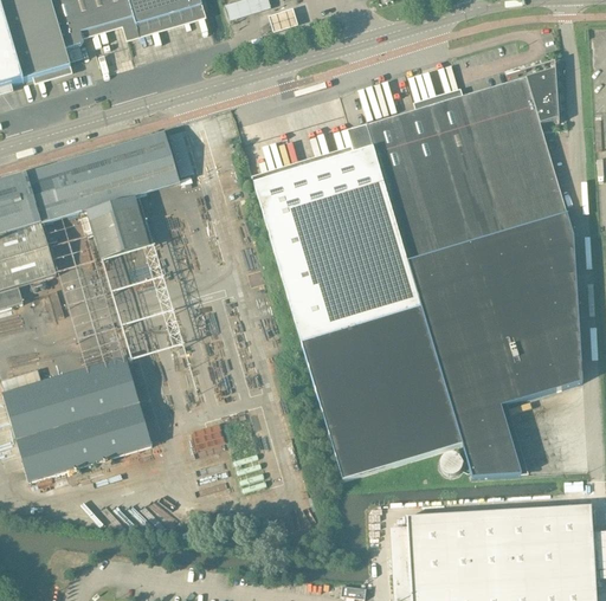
[(0,0),(24,79),(33,77),(70,65),(69,59),(82,56),(78,44),(79,43),(83,38),(81,32),(89,30),(121,20),(133,17),(135,24),(201,4),(202,4),(201,0),(0,0)]
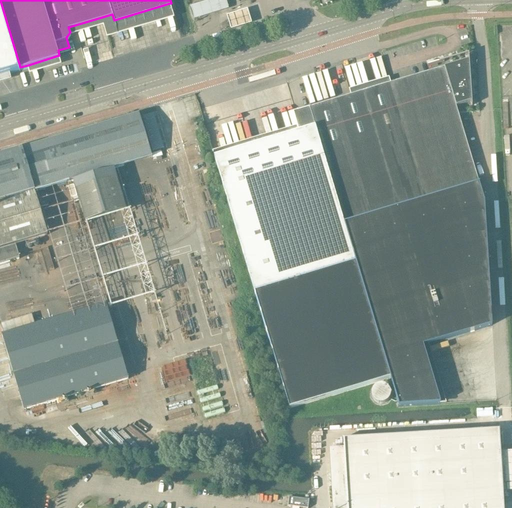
[(0,72),(10,70),(14,69),(20,67),(0,0),(0,72)]
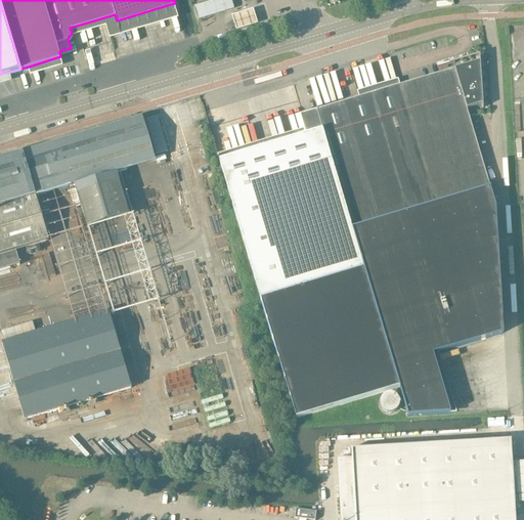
[(223,0),(226,8),(234,5),(232,0),(223,0)]
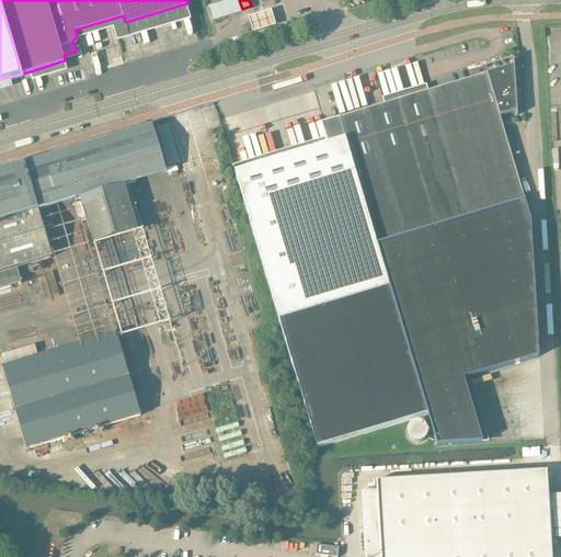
[(271,7),(249,13),(251,23),(253,29),(276,21),(273,13),(271,7)]
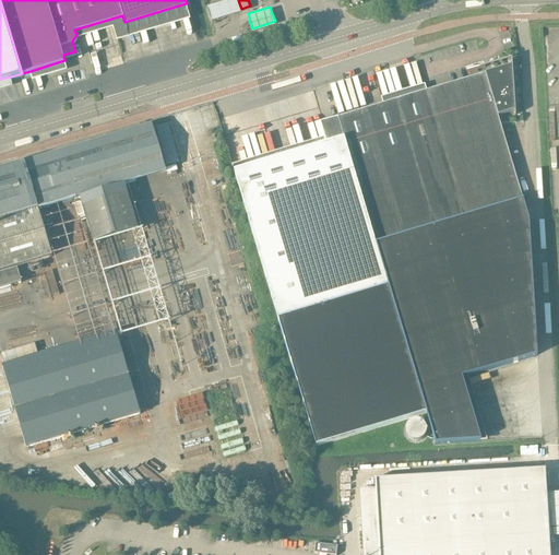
[(316,441),(426,409),(435,439),(480,437),(462,374),(537,352),(528,217),(523,197),(523,196),(522,196),(498,113),(514,107),(514,111),(515,111),(511,55),(508,56),(508,57),(511,56),(511,61),(485,70),(337,114),(344,134),(234,167),(316,441)]
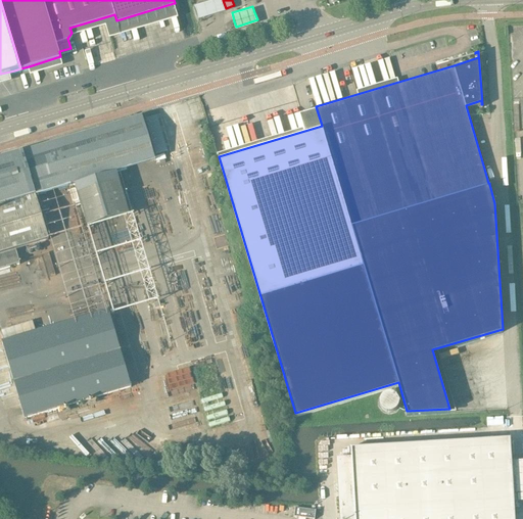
[(156,112),(145,115),(155,150),(168,147),(156,112)]
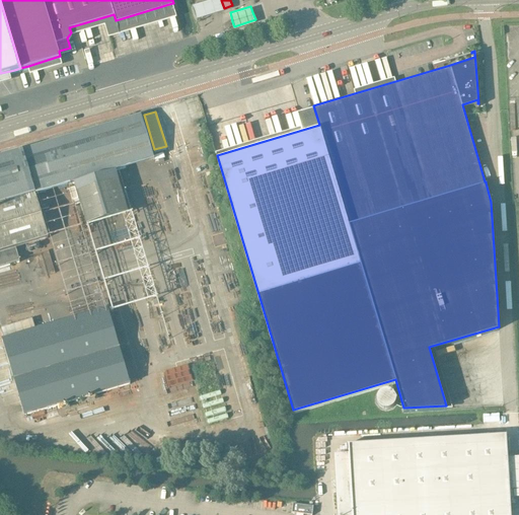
[(141,113),(0,154),(0,247),(48,234),(40,207),(50,204),(46,191),(35,194),(35,192),(74,180),(86,222),(128,210),(115,167),(154,155),(141,113)]
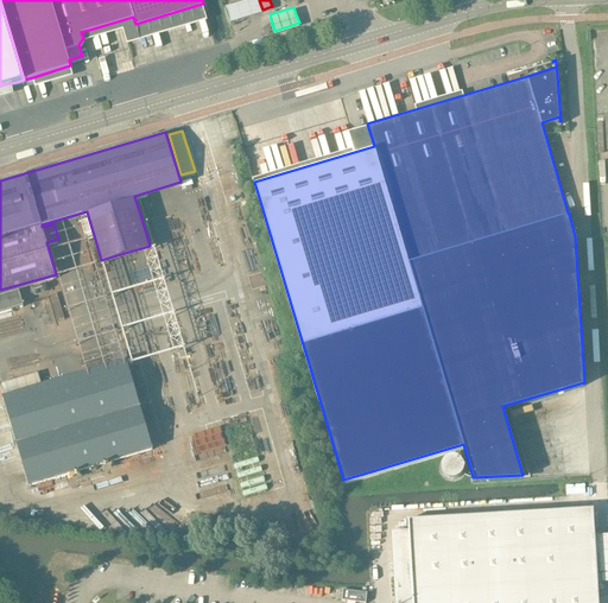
[(0,309),(24,303),(19,287),(0,292),(0,309)]
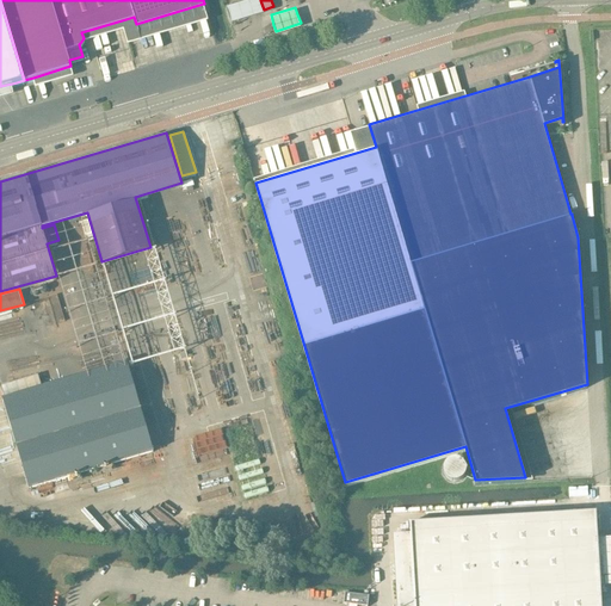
[(127,358),(42,384),(38,371),(1,382),(5,395),(1,396),(29,484),(153,447),(127,358)]
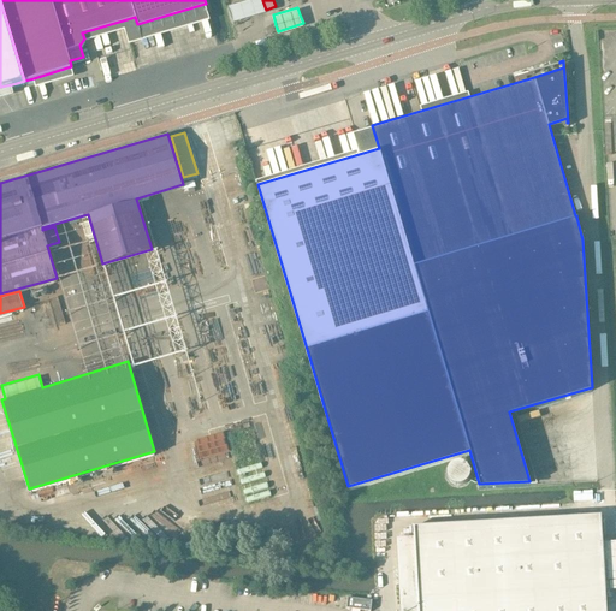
[(606,610),(602,511),(413,523),(415,567),(404,568),(407,595),(416,595),(418,610),(606,610)]
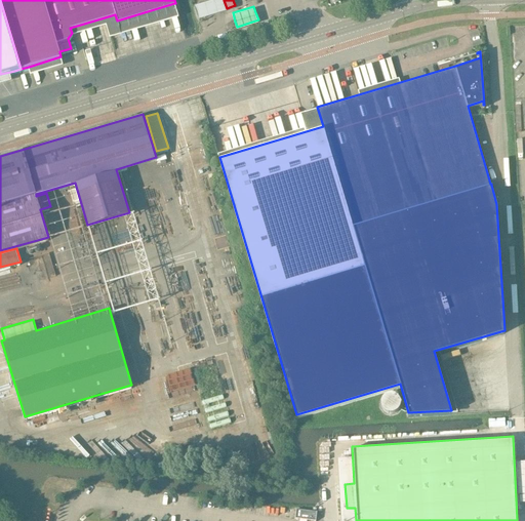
[(295,516),(316,518),(317,509),(316,509),(313,508),(296,506),(295,516)]
